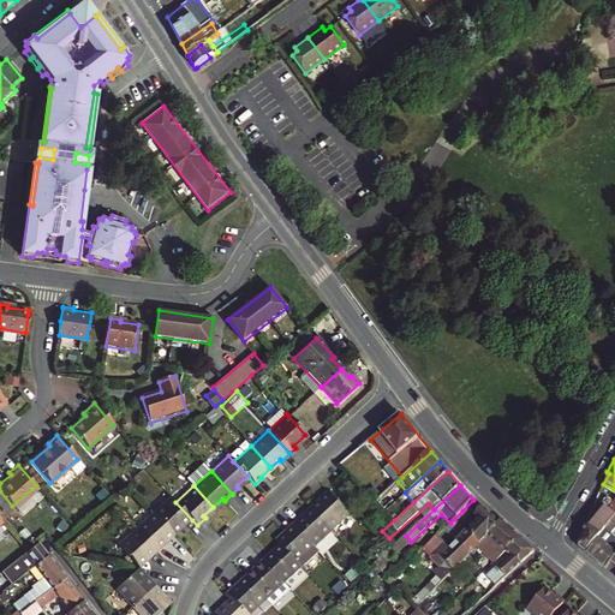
[(320,503),(310,513),(330,533),(347,517),(326,493),(317,500),(320,503)]
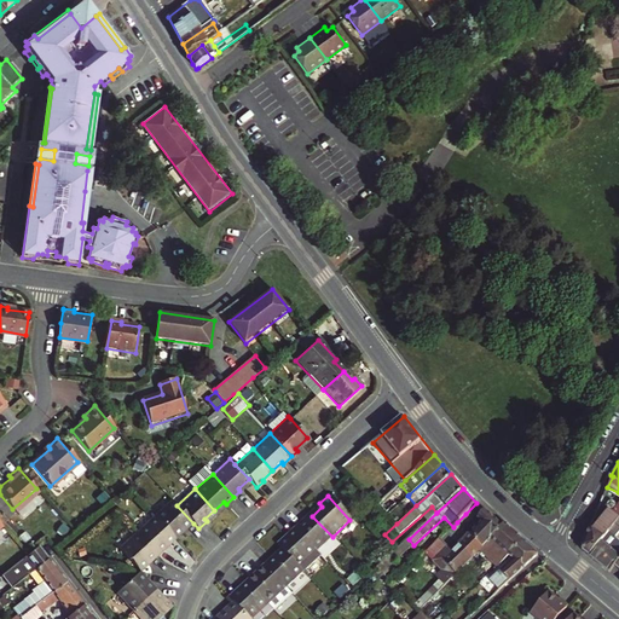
[(194,524),(177,505),(172,499),(156,515),(174,536),(185,527),(187,530),(194,524)]
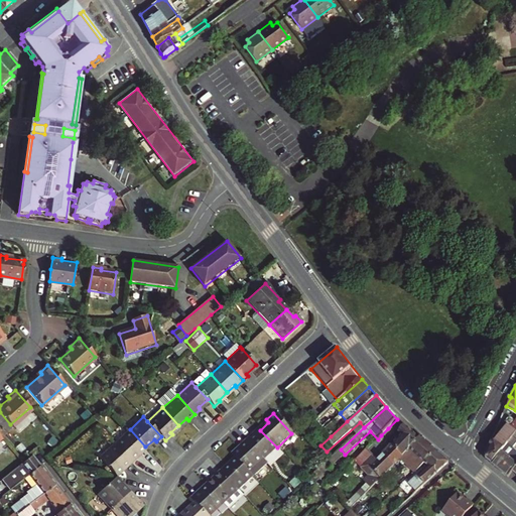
[(487,460),(491,463),(515,429),(515,420),(512,426),(509,424),(496,439),(492,437),(485,455),(487,460)]
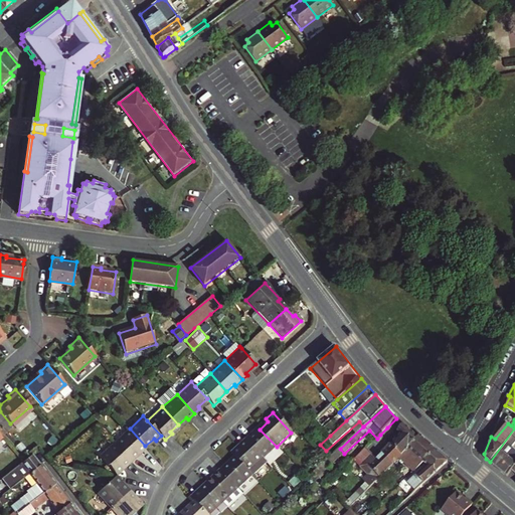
[(408,448),(418,438),(405,423),(403,425),(398,430),(401,434),(397,438),(408,448)]
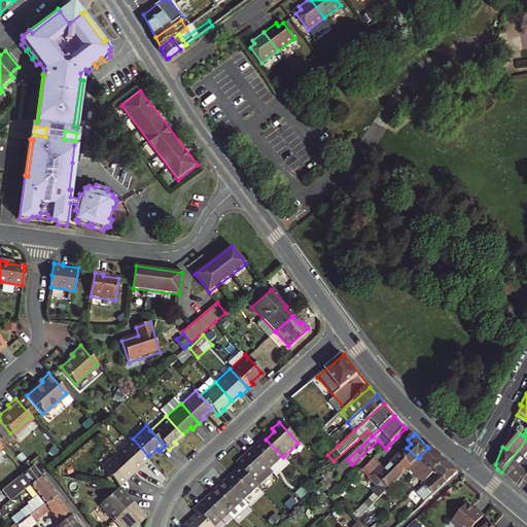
[(148,456),(133,438),(117,452),(136,471),(142,466),(140,464),(148,456)]
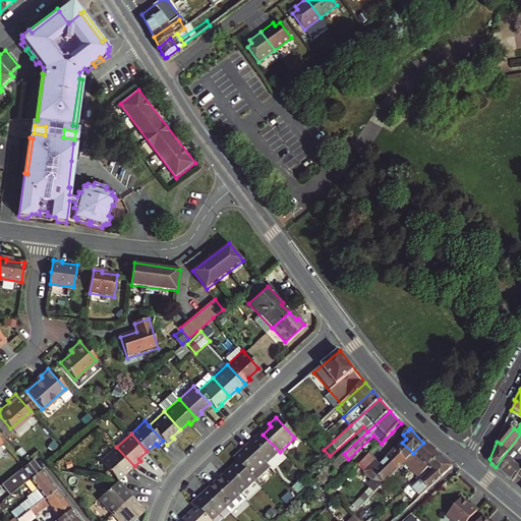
[(512,481),(517,475),(520,470),(520,454),(518,453),(520,449),(520,433),(496,467),(512,481)]
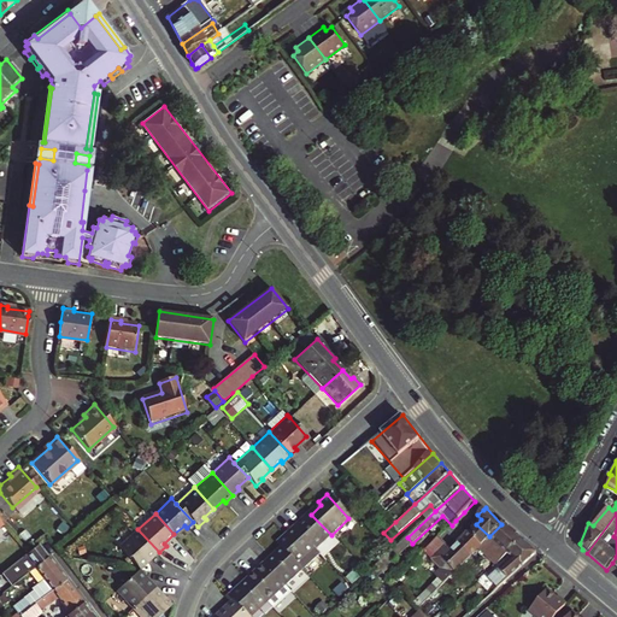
[(299,519),(292,527),(313,551),(331,535),(311,515),(301,523),(299,519)]
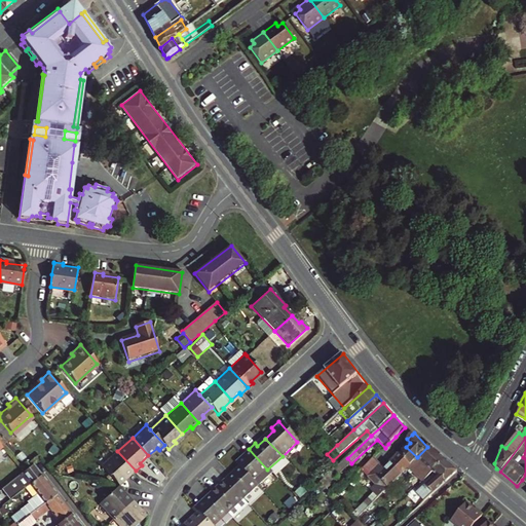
[(427,447),(417,457),(412,463),(427,478),(434,472),(446,459),(429,445),(427,447)]
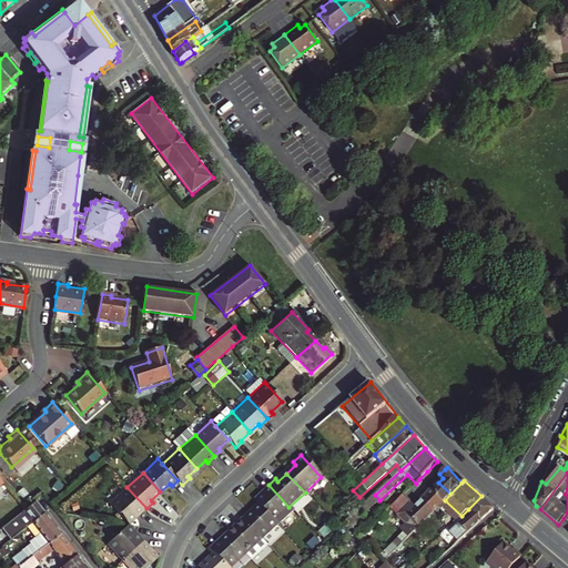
[(450,494),(438,483),(430,490),(443,501),(445,500),(450,494)]
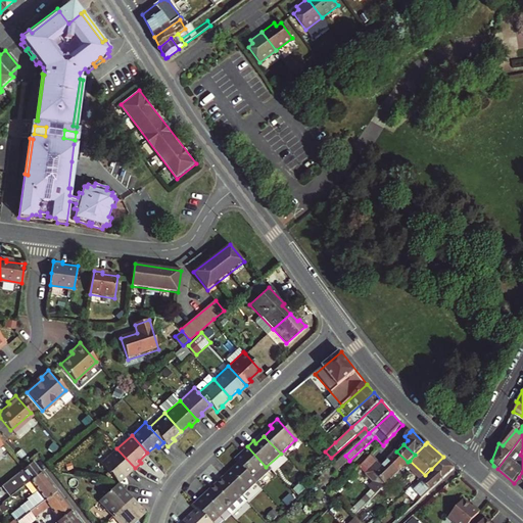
[(266,467),(247,446),(241,453),(244,455),(235,463),(239,467),(251,480),(266,467)]
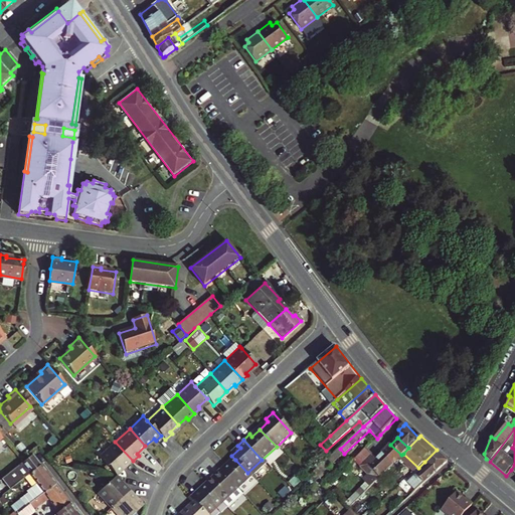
[(133,461),(115,442),(100,455),(116,473),(125,465),(127,467),(133,461)]
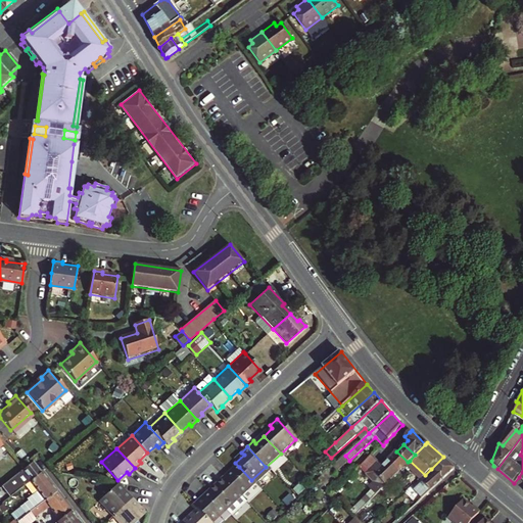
[(382,458),(376,452),(367,462),(373,467),(377,463),(382,458)]
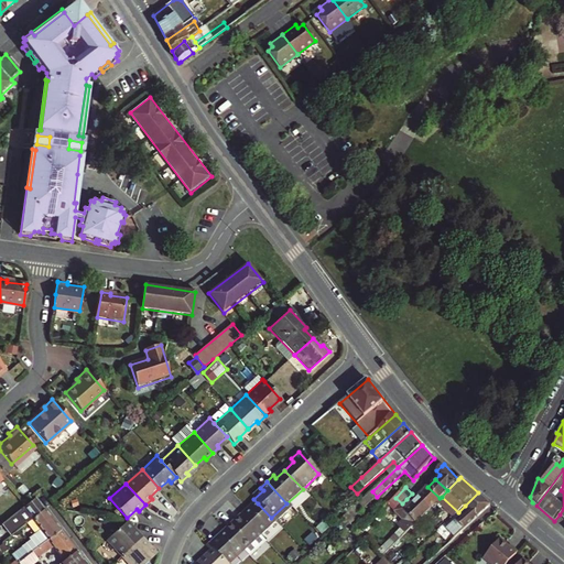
[(440,498),(427,487),(420,496),(432,507),(440,498)]
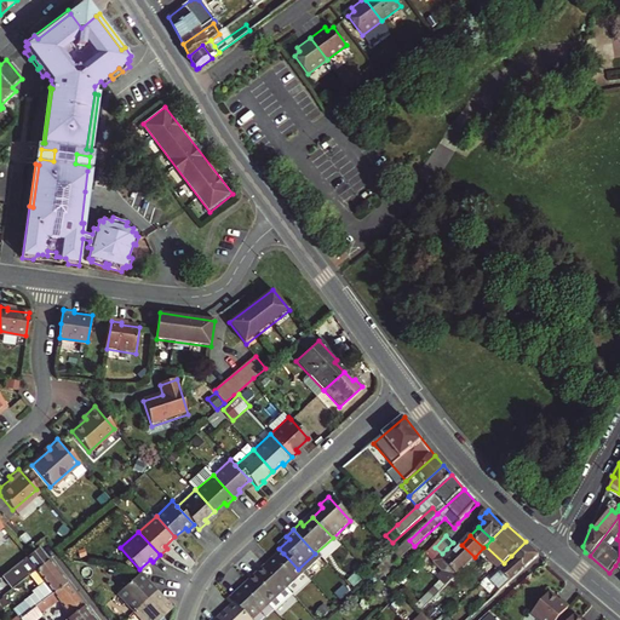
[(409,540),(392,556),(383,564),(389,570),(414,546),(409,540)]
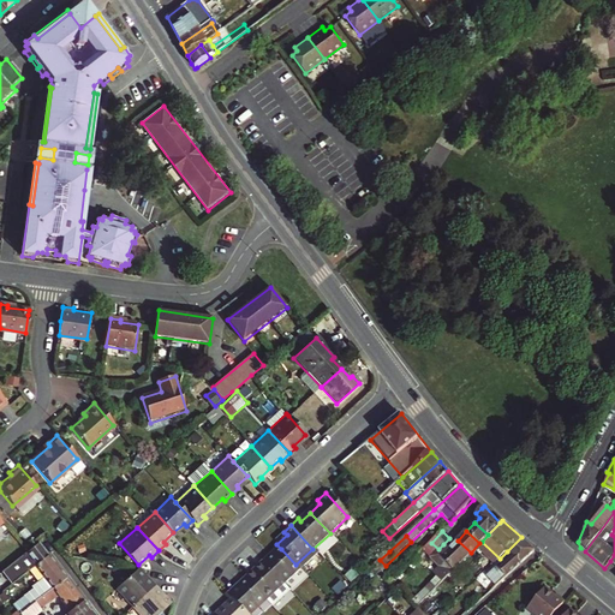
[(521,537),(507,551),(511,555),(483,583),(491,592),(533,555),(535,553),(536,550),(521,537)]
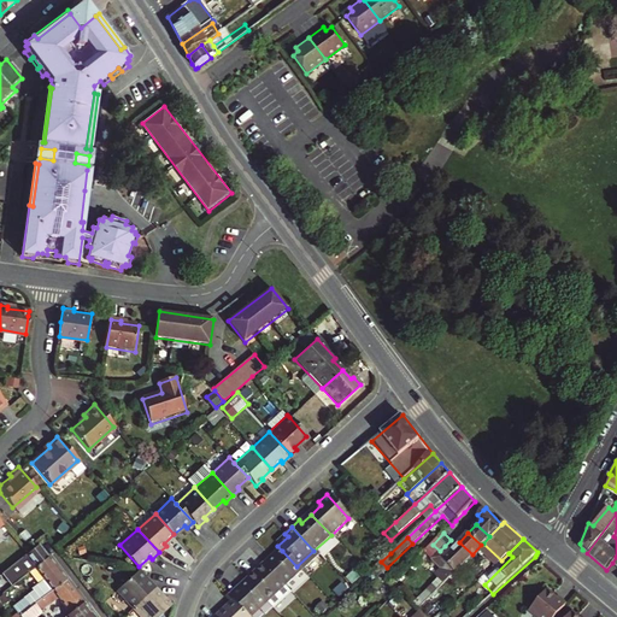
[(459,542),(450,551),(463,564),(472,554),(459,542)]
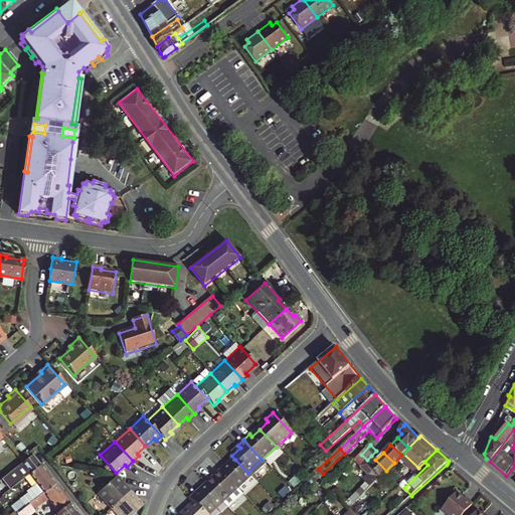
[(0,496),(17,483),(29,474),(39,466),(32,456),(23,463),(9,474),(15,482),(0,493),(0,496)]
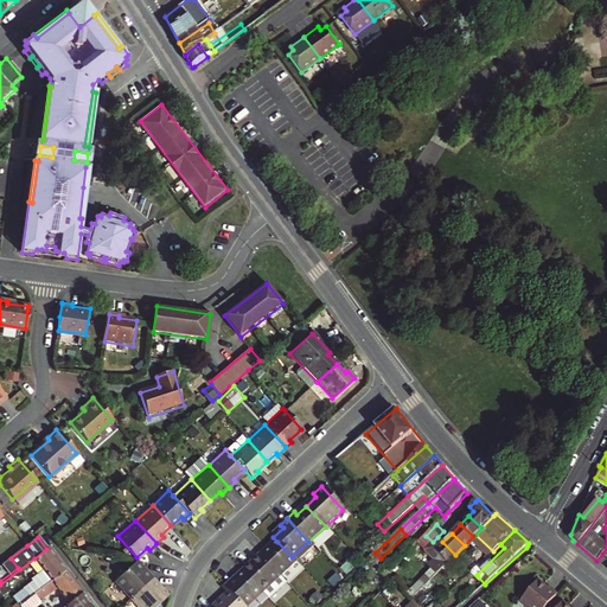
[(433,542),(426,549),(435,560),(428,567),(430,570),(407,594),(411,599),(455,555),(442,542),(438,537),(433,542)]
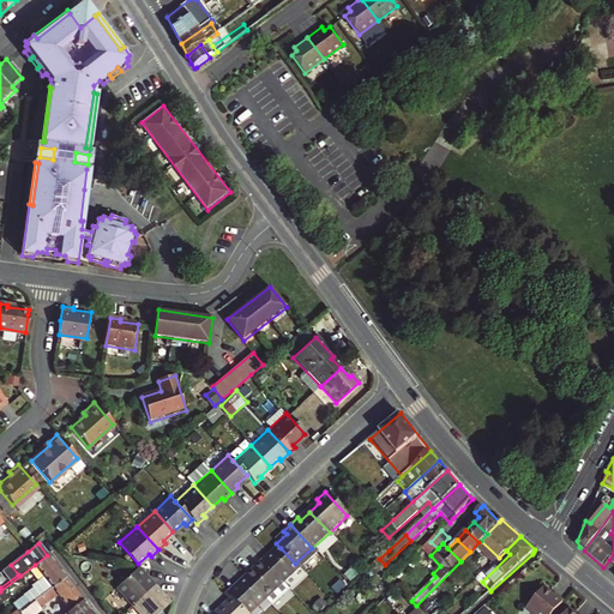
[(260,560),(283,584),(300,569),(295,564),(281,548),(270,558),(268,554),(260,560)]
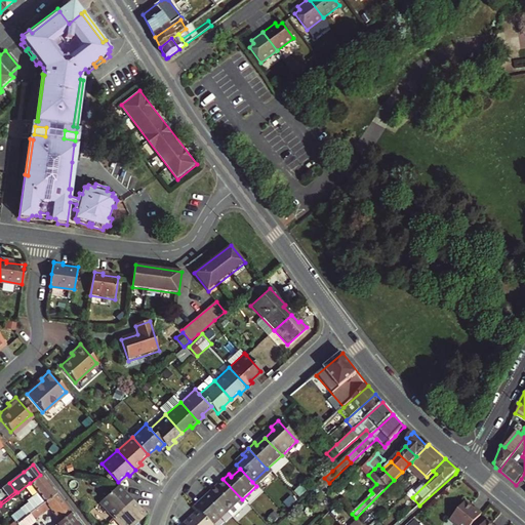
[(415,476),(420,482),(425,479),(418,473),(415,476)]
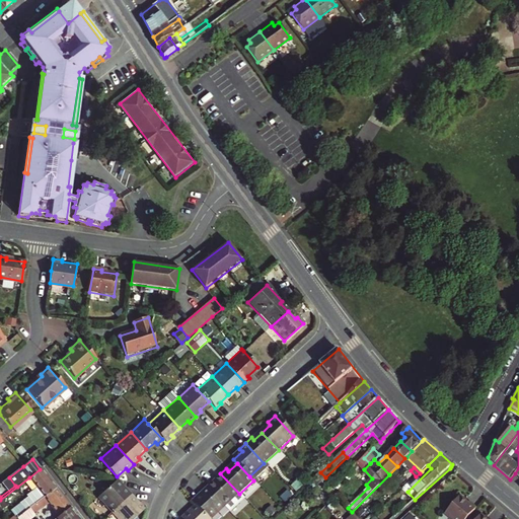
[(29,477),(44,497),(55,488),(40,469),(29,477)]
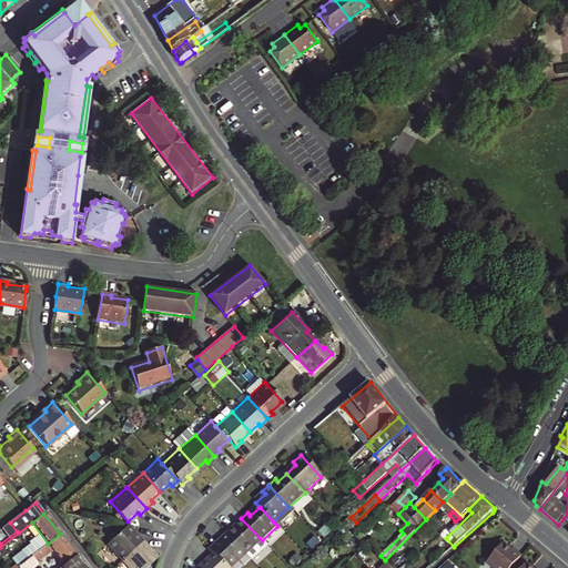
[(359,526),(356,523),(351,517),(347,521),(355,529),(359,526)]
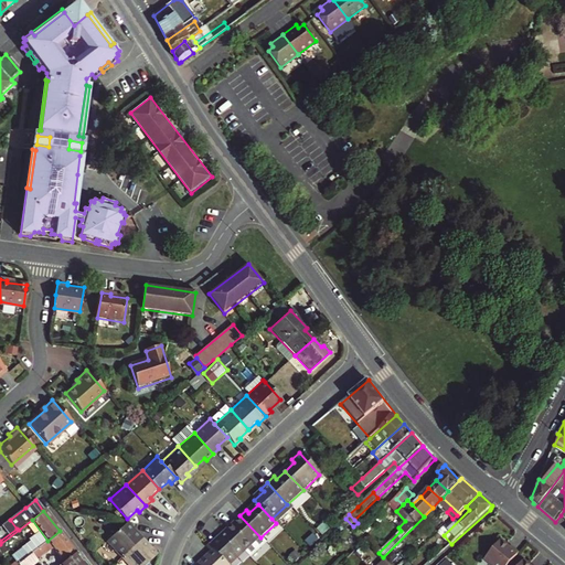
[(245,552),(260,537),(240,515),(234,522),(236,525),(227,533),(245,552)]
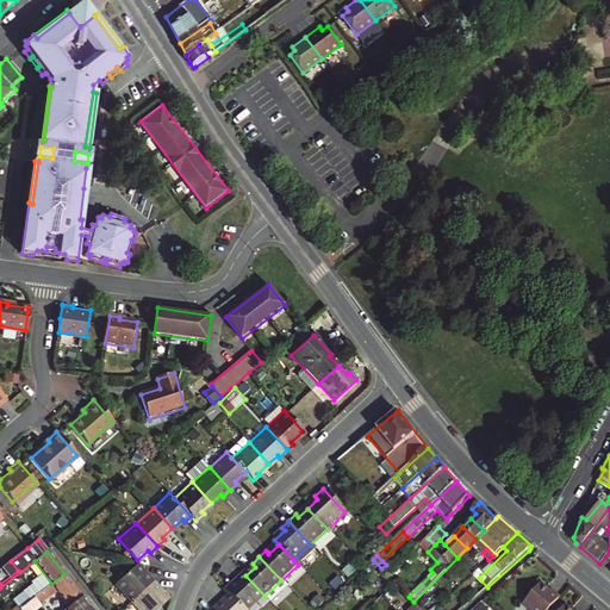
[(130,601),(155,578),(149,572),(145,574),(136,564),(114,583),(130,601)]
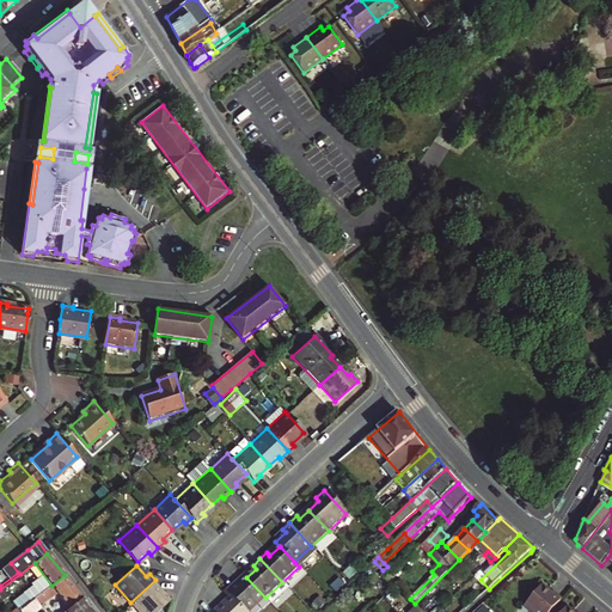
[(29,586),(20,574),(0,589),(0,592),(7,603),(29,586)]
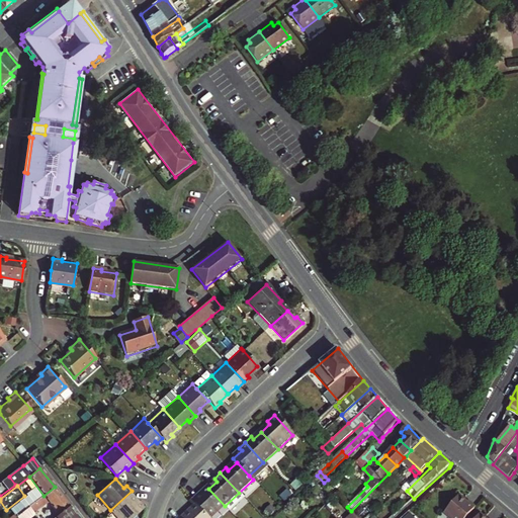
[(44,496),(60,516),(71,507),(55,487),(44,496)]
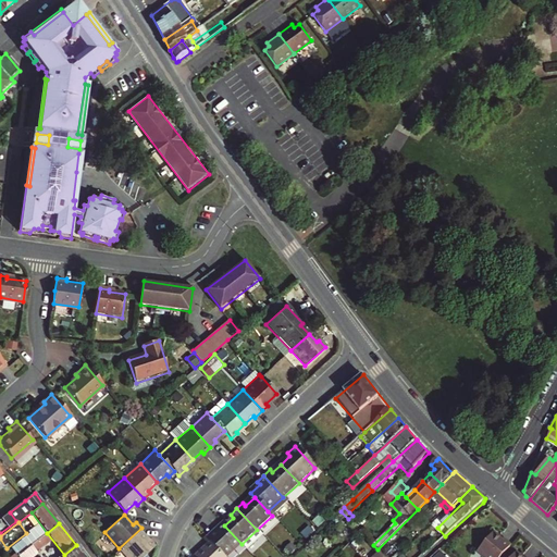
[(224,556),(226,556),(242,544),(224,525),(215,534),(213,531),(206,537),(213,544),(224,556)]
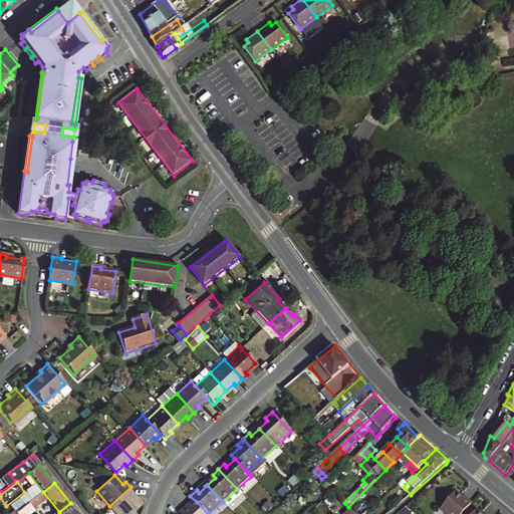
[(137,494),(131,487),(109,506),(116,513),(130,513),(142,504),(134,496),(137,494)]
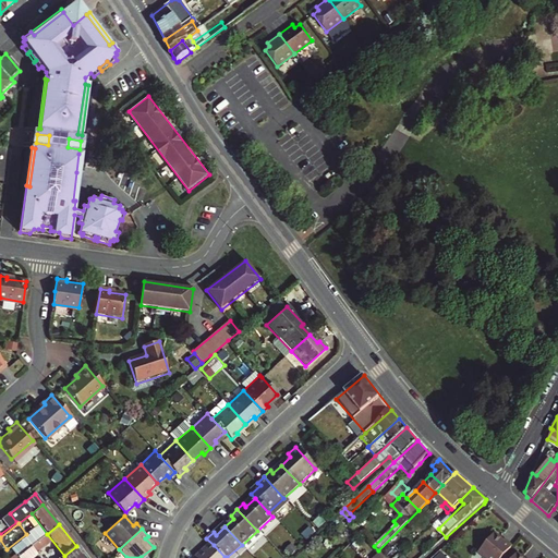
[(478,550),(487,557),(501,557),(513,545),(506,538),(505,540),(495,532),(478,550)]
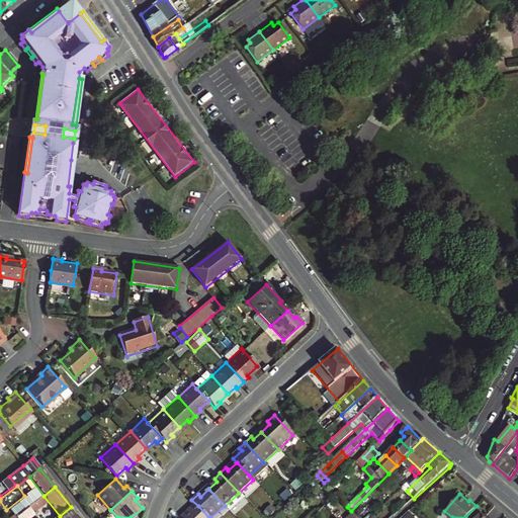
[(16,507),(22,514),(27,511),(26,509),(31,505),(28,502),(23,506),(21,503),(16,507)]
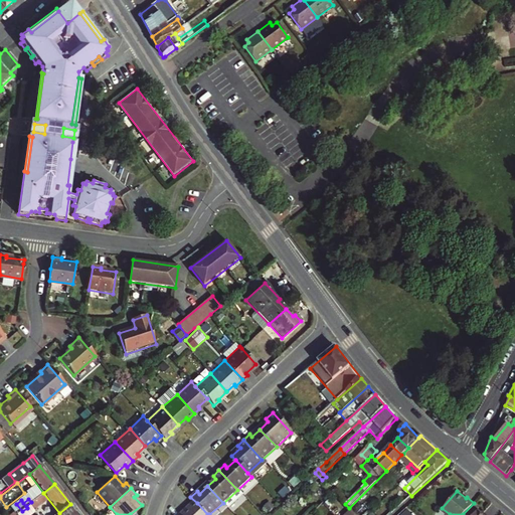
[(186,508),(180,514),(207,514),(197,503),(188,511),(186,508)]
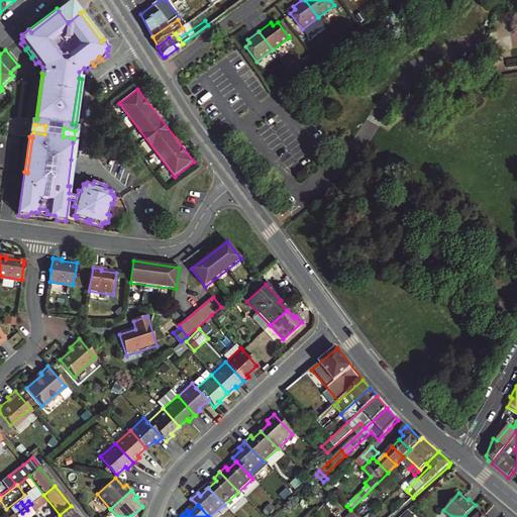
[(71,506),(60,515),(56,516),(74,516),(78,515),(71,506)]
